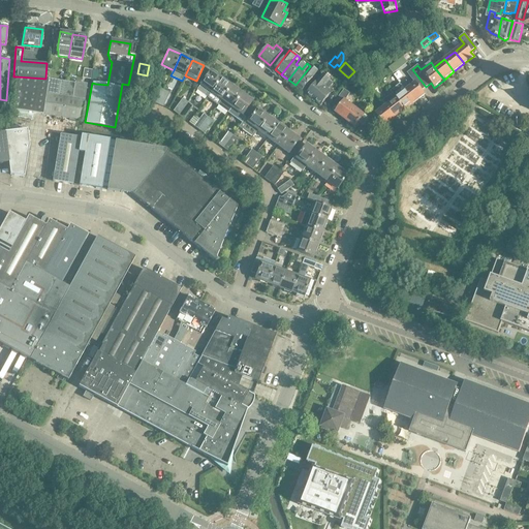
[(394,64),(389,68),(393,74),(398,70),(394,64)]
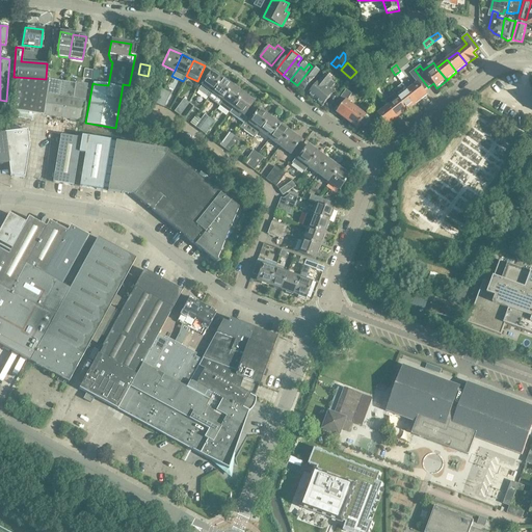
[(319,72),(312,67),(297,85),(304,90),(319,72)]
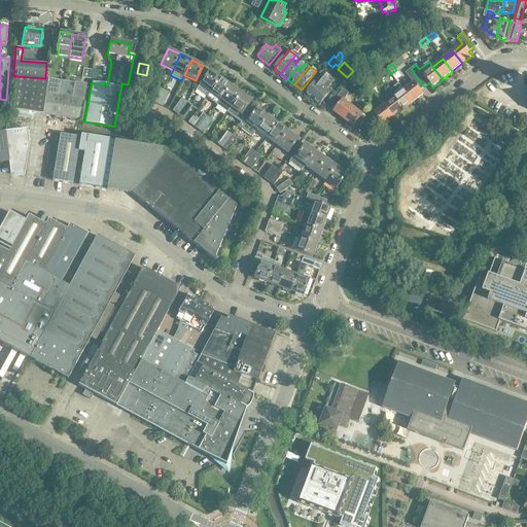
[(403,90),(413,102),(423,95),(420,90),(424,86),(411,69),(406,73),(413,82),(403,90)]
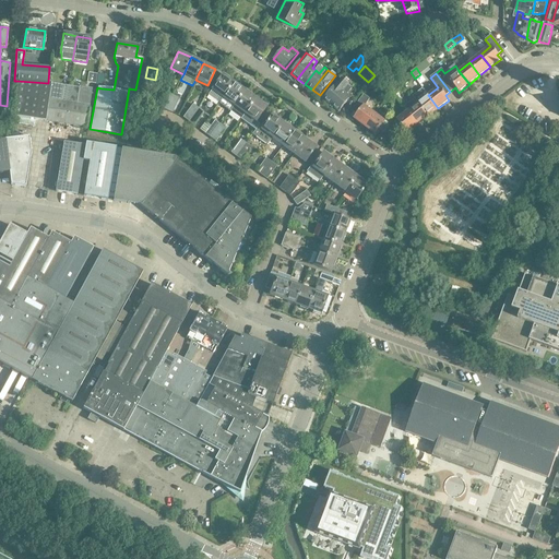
[(206,95),(218,104),(234,82),(223,74),(206,95)]
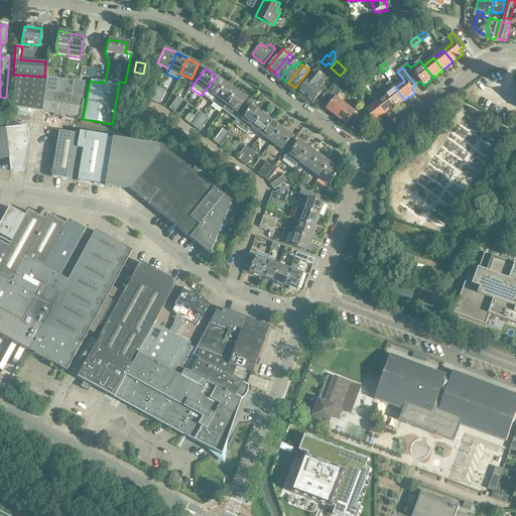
[(375,69),(368,75),(372,79),(379,73),(375,69)]
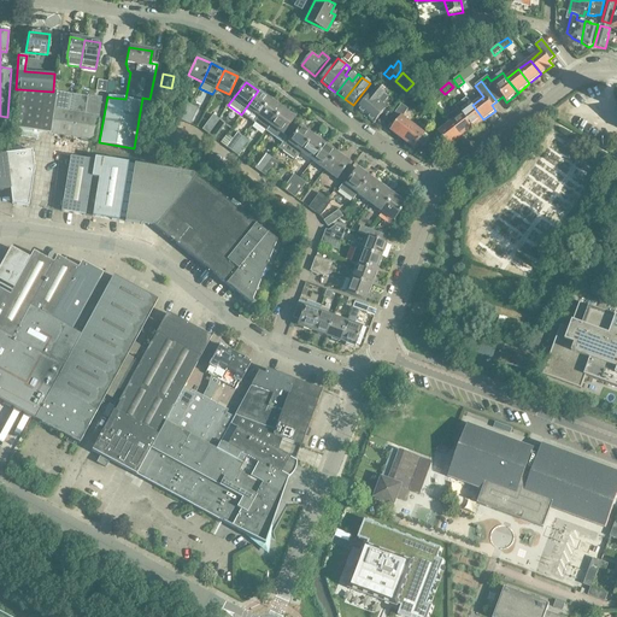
[(366,116),(385,93),(376,86),(358,110),(366,116)]
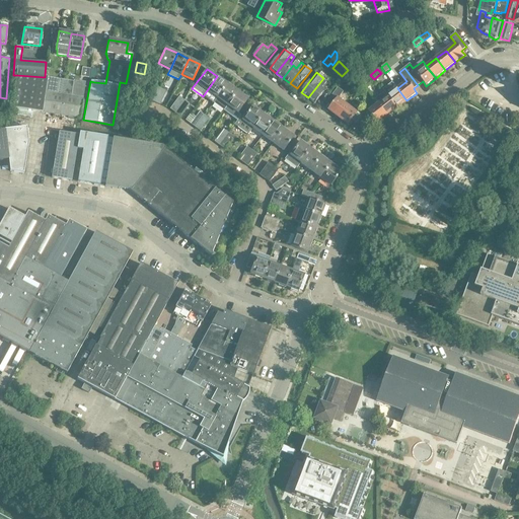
[(73,81),(59,79),(45,77),(16,75),(11,107),(79,118),(84,82),(73,80),(73,81)]
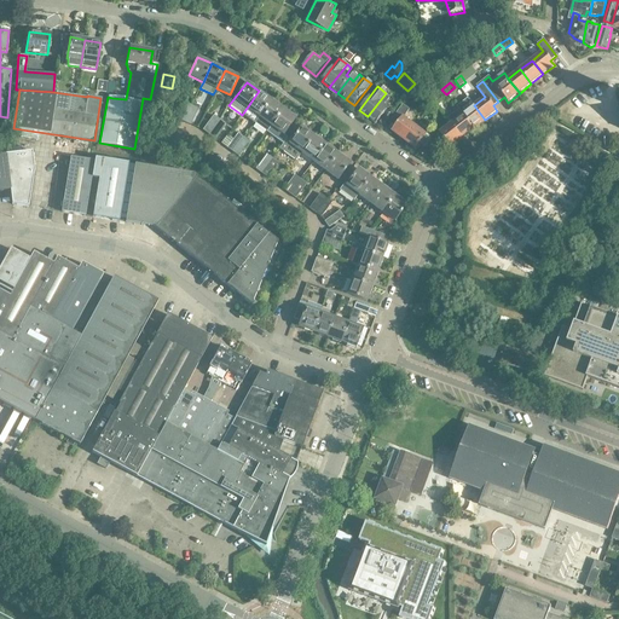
[(446,94),(441,90),(434,96),(438,102),(446,94)]
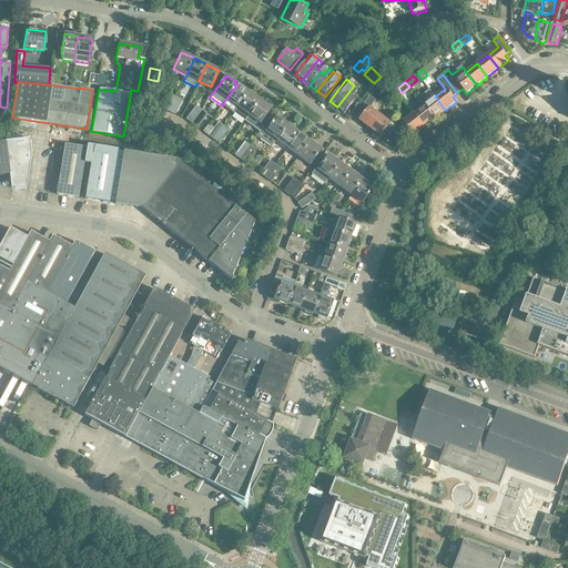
[(222,105),(233,113),(249,92),(237,83),(222,105)]
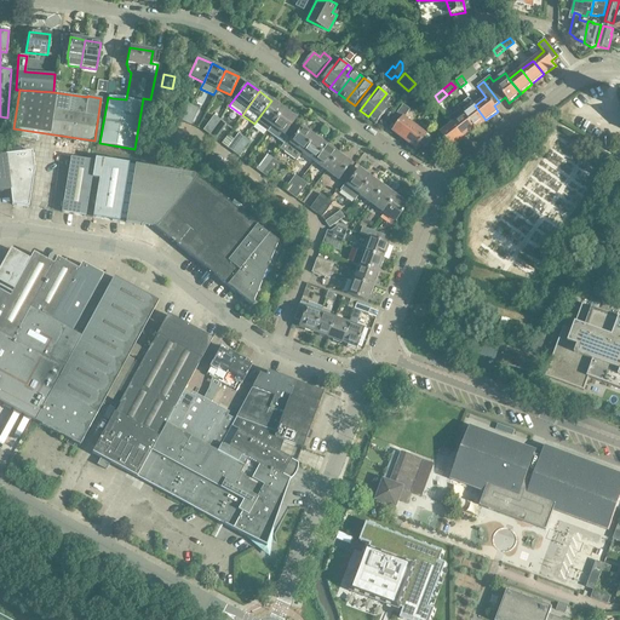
[(391,96),(386,93),(368,116),(377,124),(389,108),(384,104),(391,96)]
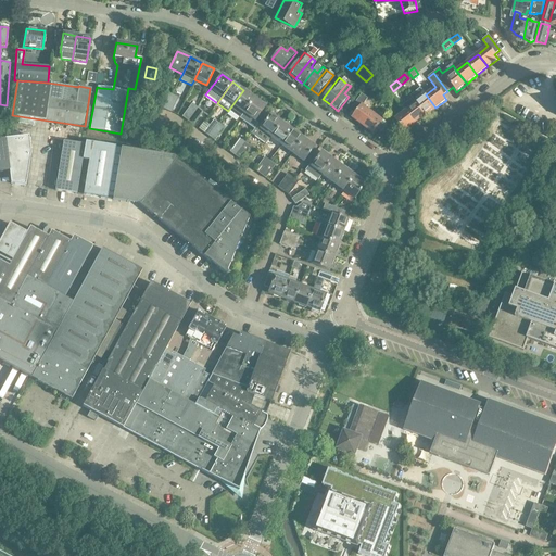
[(243,90),(228,111),(239,118),(243,113),(254,98),(243,90)]
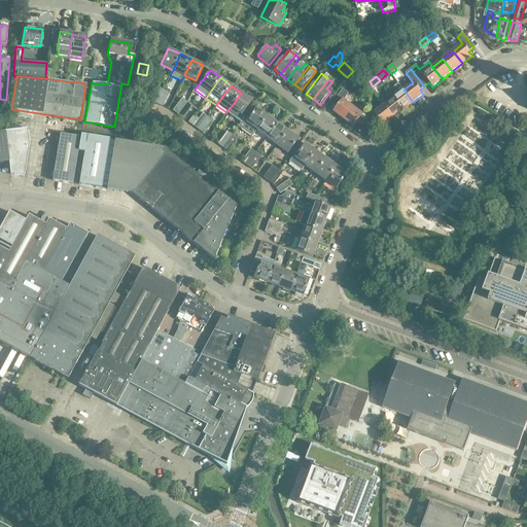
[(155,104),(163,90),(157,88),(150,101),(155,104)]
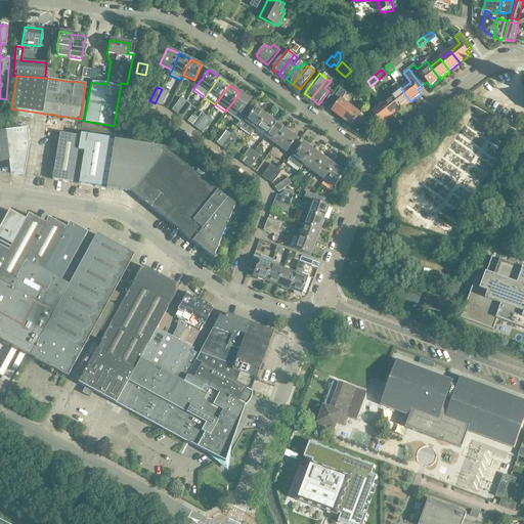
[(162,89),(155,103),(161,105),(168,92),(162,89)]
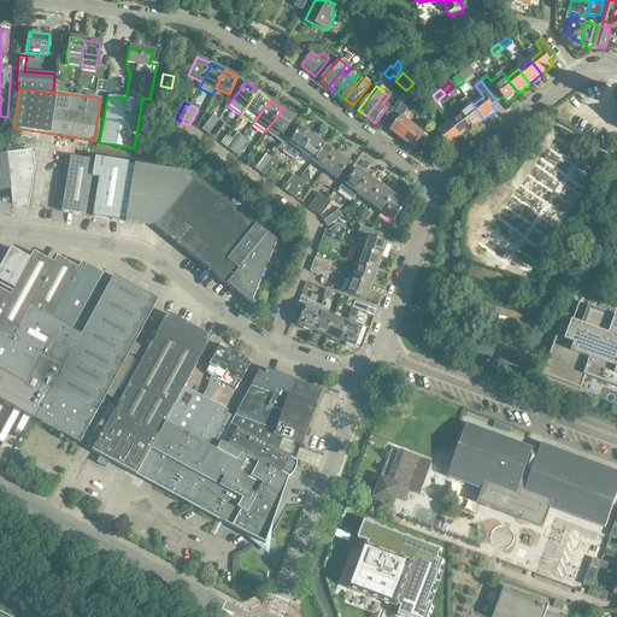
[(391,130),(403,140),(413,125),(403,117),(409,110),(403,105),(389,122),(394,125),(391,130)]
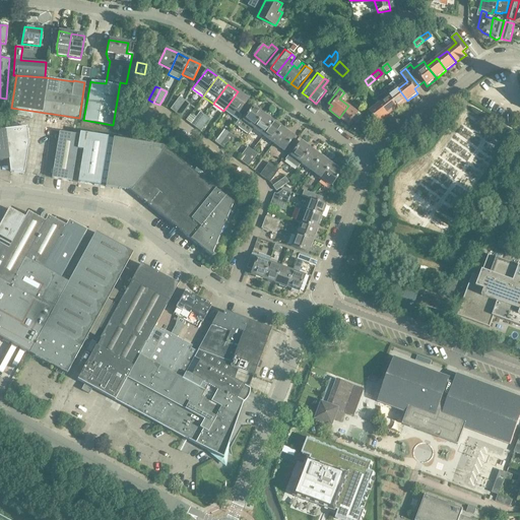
[(398,109),(407,101),(398,88),(388,96),(398,109)]
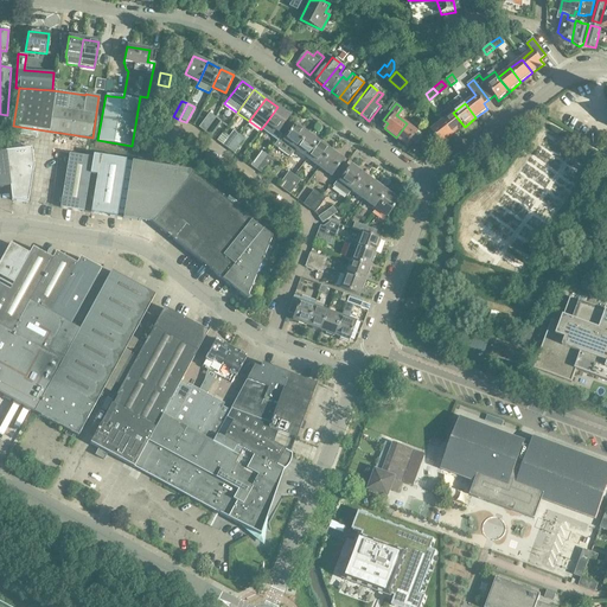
[(289,116),(278,107),(266,123),(278,133),(289,116)]
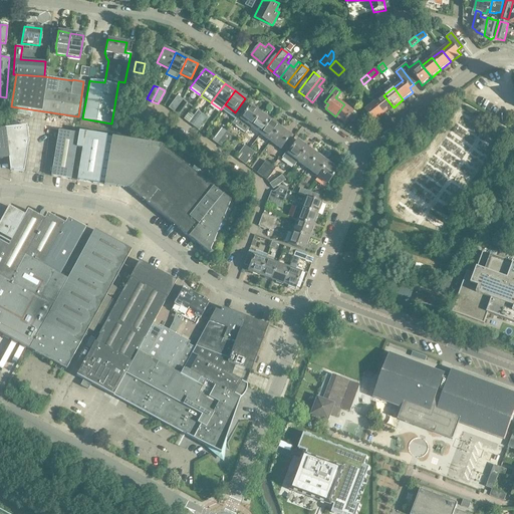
[(168,108),(174,112),(182,99),(177,95),(168,108)]
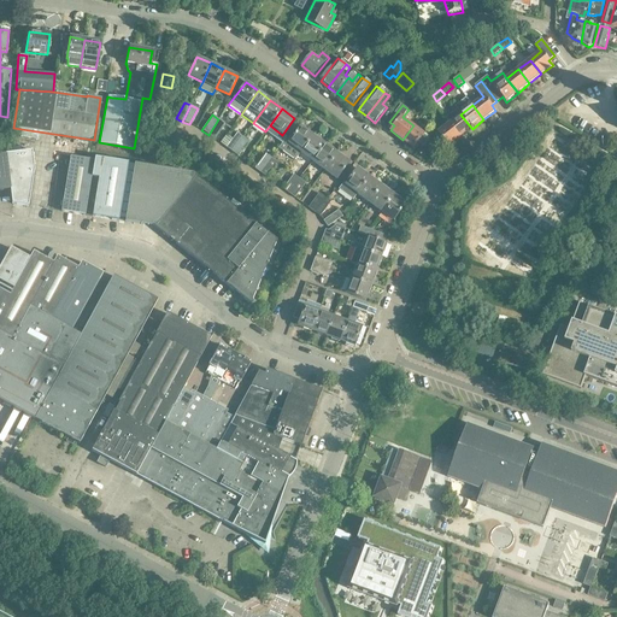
[(450,124),(460,137),(472,129),(460,115),(450,124)]
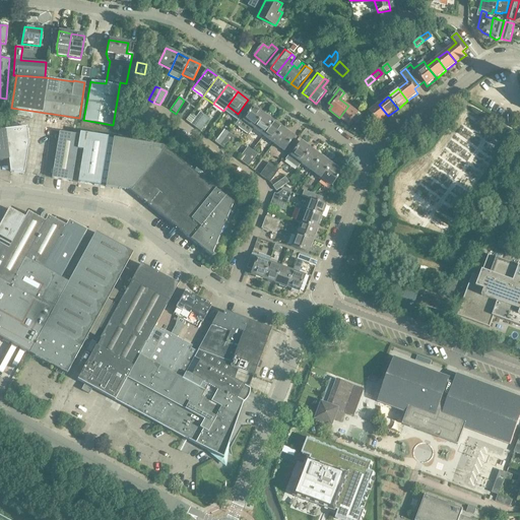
[(184,101),(176,114),(180,117),(189,105),(184,101)]
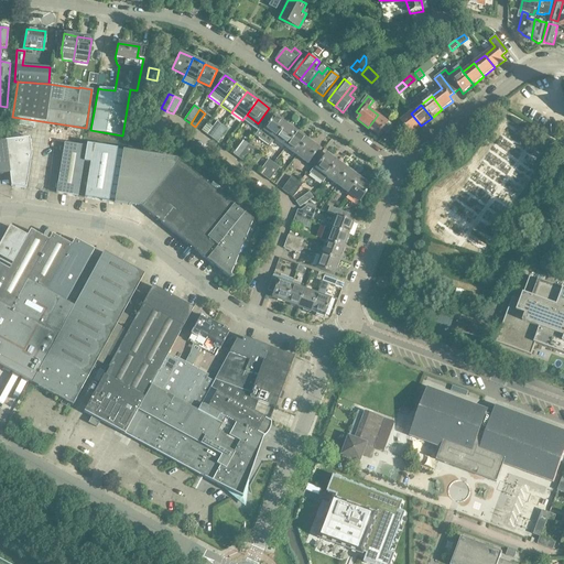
[(394,121),(393,140),(407,130),(411,134),(421,126),(411,114),(401,121),(399,118),(394,121)]
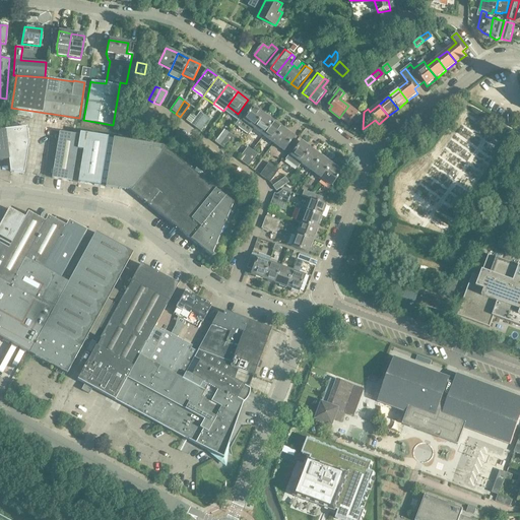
[(352,121),(363,129),(364,112),(363,113),(360,111),(359,113),(348,106),(339,118),(349,125),(352,121)]
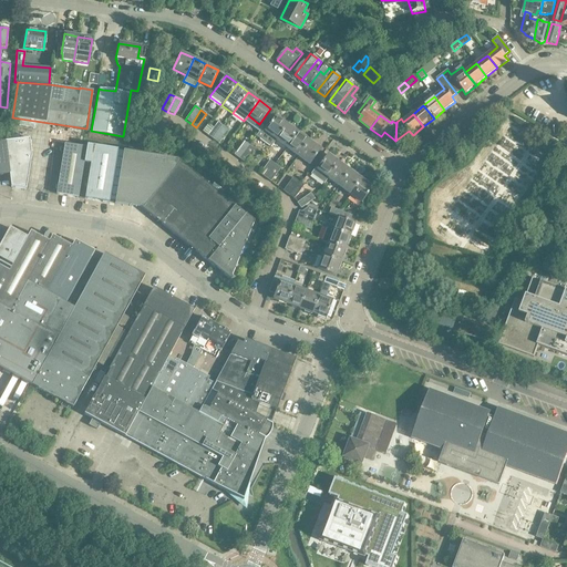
[(276,140),(287,124),(275,116),(265,130),(261,127),(255,136),(269,147),(276,140)]
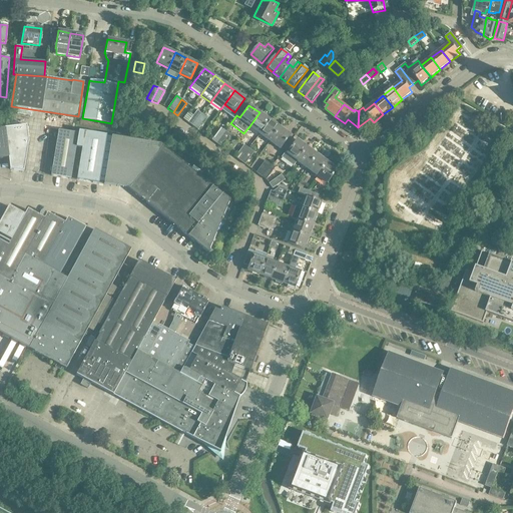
[(12,107),(11,113),(31,116),(32,110),(12,107)]
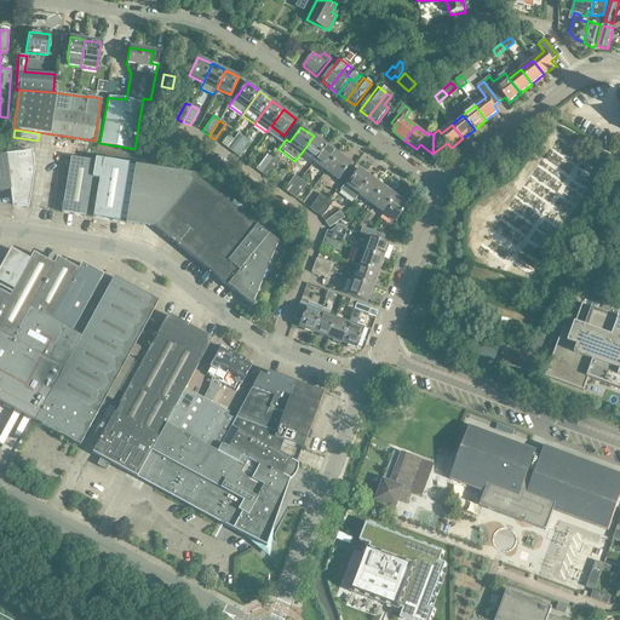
[(227,148),(233,153),(244,138),(237,133),(227,148)]
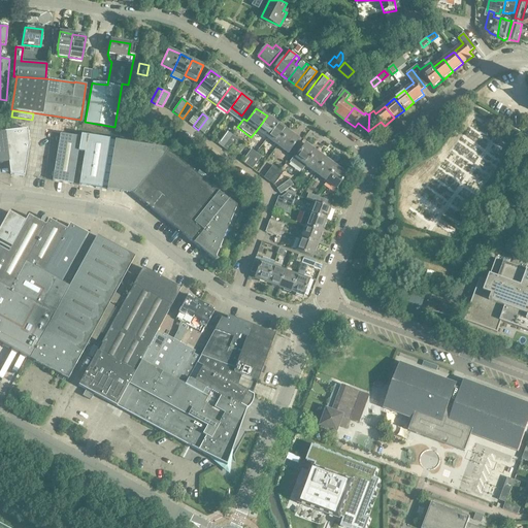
[(267,138),(277,124),(267,116),(257,130),(267,138)]
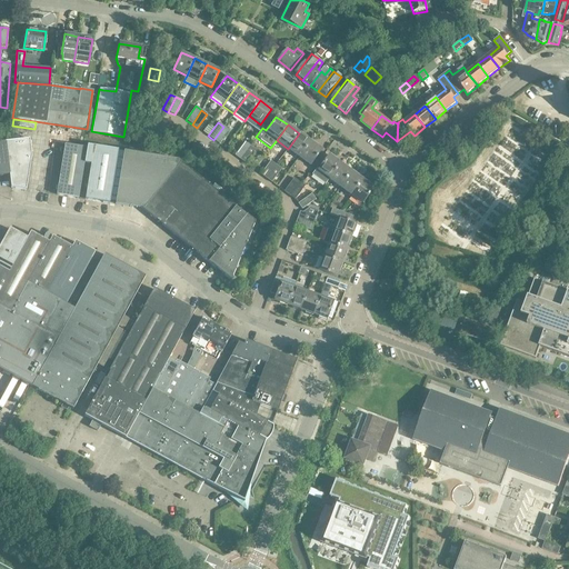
[(223,127),(213,140),(219,145),(229,130),(223,127)]
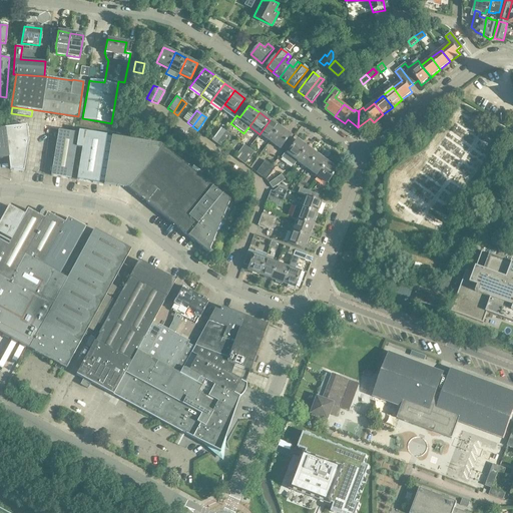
[(270,141),(280,127),(270,120),(260,134),(270,141)]
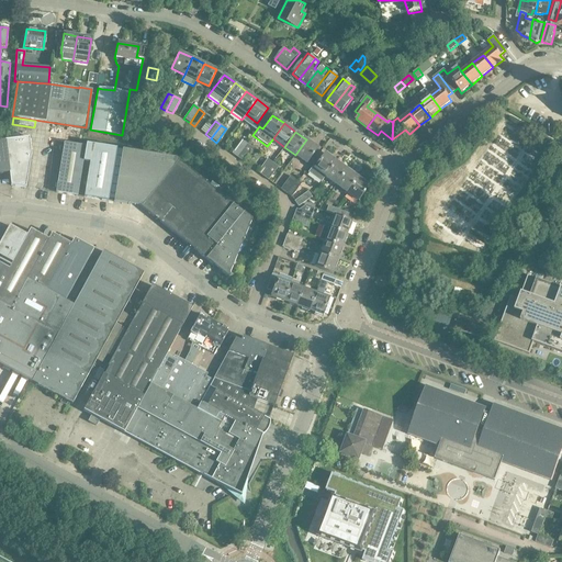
[(4,141),(9,173),(10,186),(11,186),(26,188),(30,156),(31,156),(29,137),(4,141)]
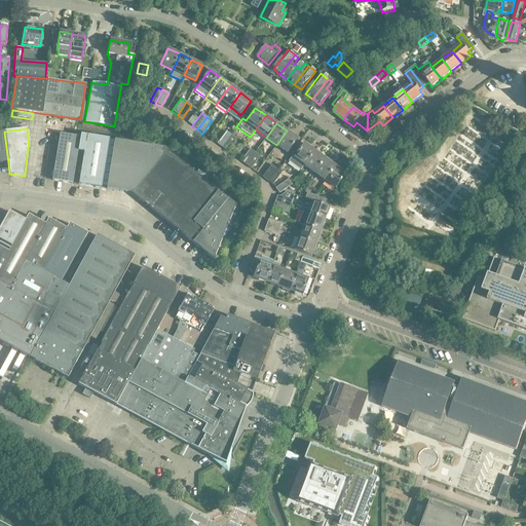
[(217,144),(222,147),(231,135),(226,130),(217,144)]
